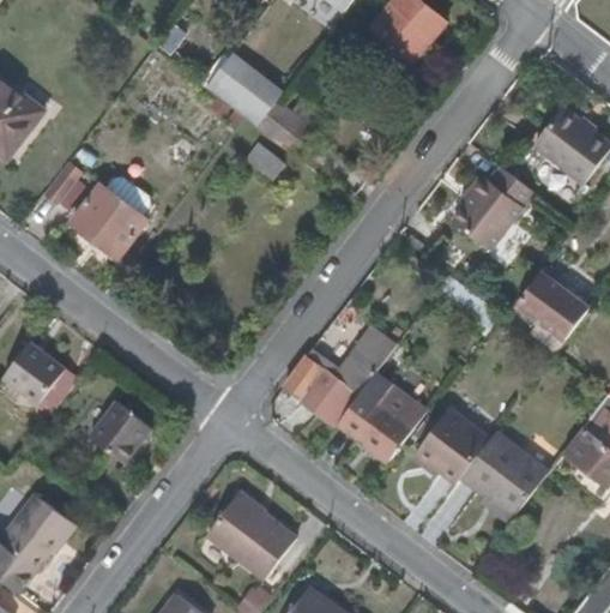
[(327,0),(344,12),(352,0),(327,0)]
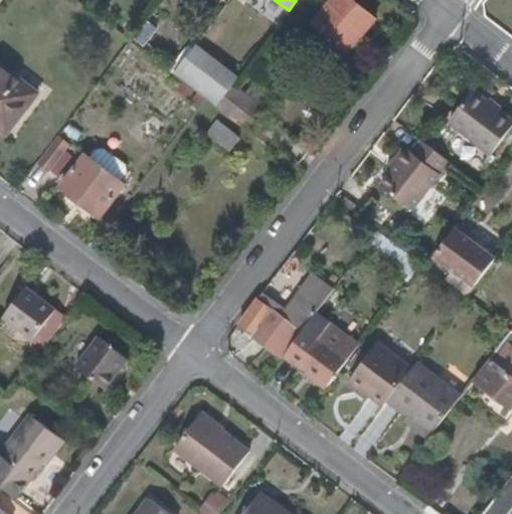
[(329,0),(312,20),(348,50),(375,17),(354,0),(329,0)]
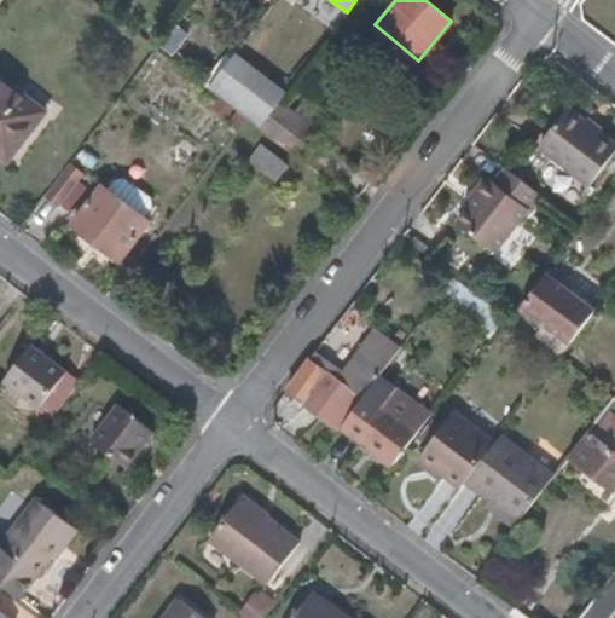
[(178,26),(162,46),(172,53),(189,34),(178,26)]
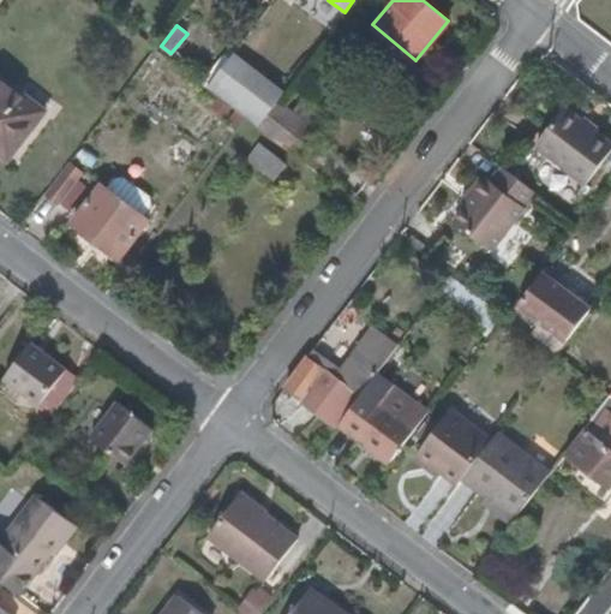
[(257,129),(280,100),(283,94),(233,54),(205,89),(241,115),(257,129)]
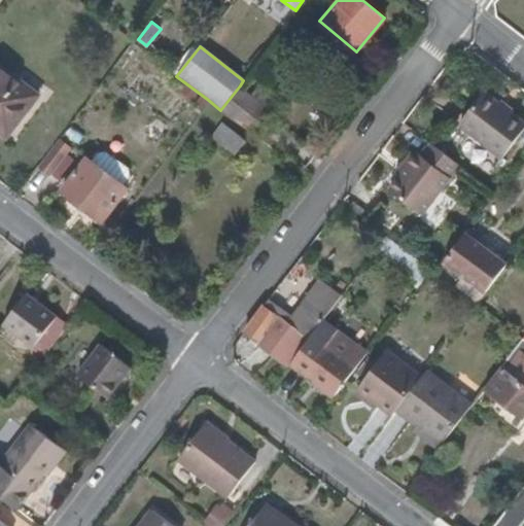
[(0,124),(8,130),(35,96),(0,67),(0,124)]
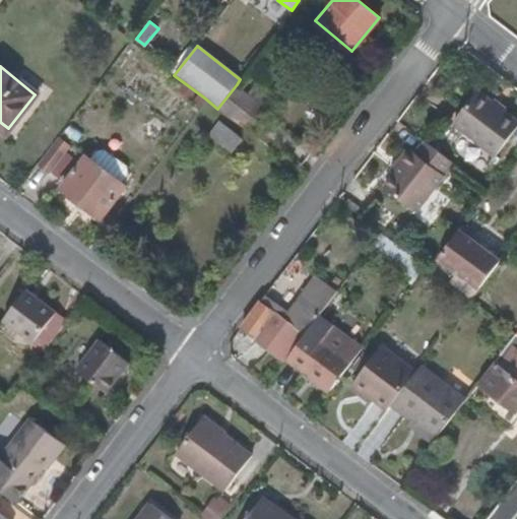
[(222,113),(248,132),(271,100),(253,84),(247,92),(237,84),(217,109),(222,113)]
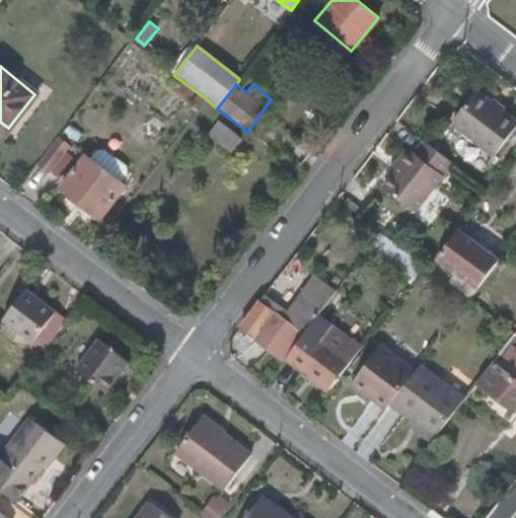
[(515,123),(473,92),(449,125),(492,156),(515,123)]
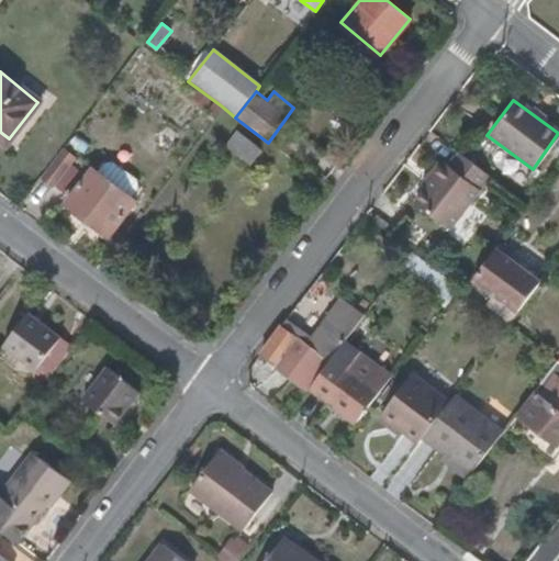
[(237,130),(226,144),(249,164),(260,149),(237,130)]
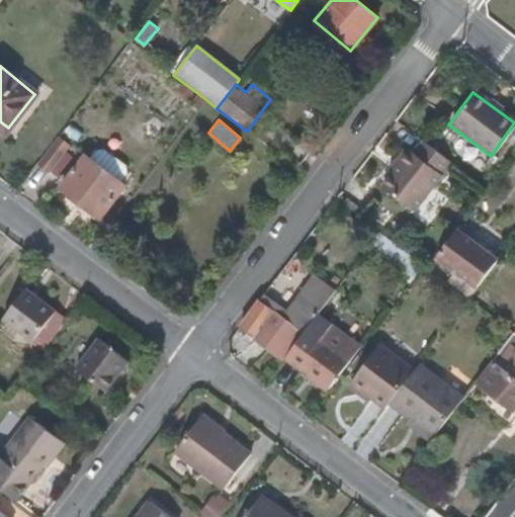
[(68,145),(56,136),(35,162),(48,171),(68,145)]
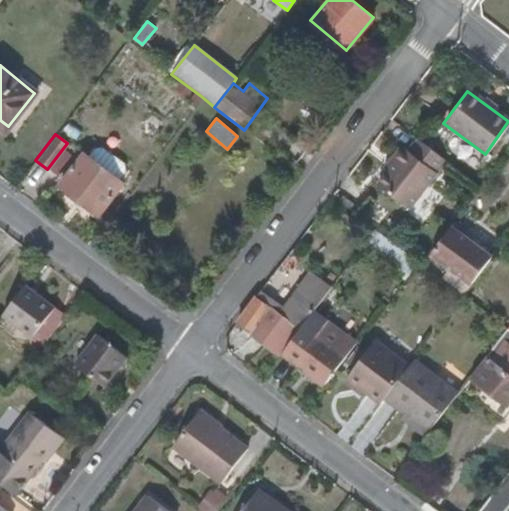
[(446,162),(417,141),(407,153),(400,148),(390,159),(390,160),(395,163),(388,172),(377,185),(409,210),(446,162)]
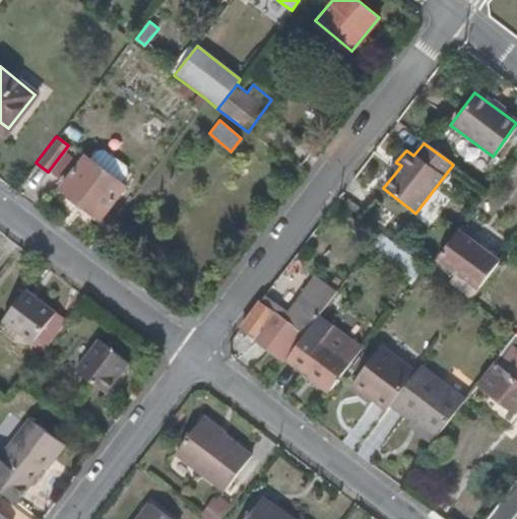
[(86,156),(61,189),(100,217),(124,184),(86,156)]
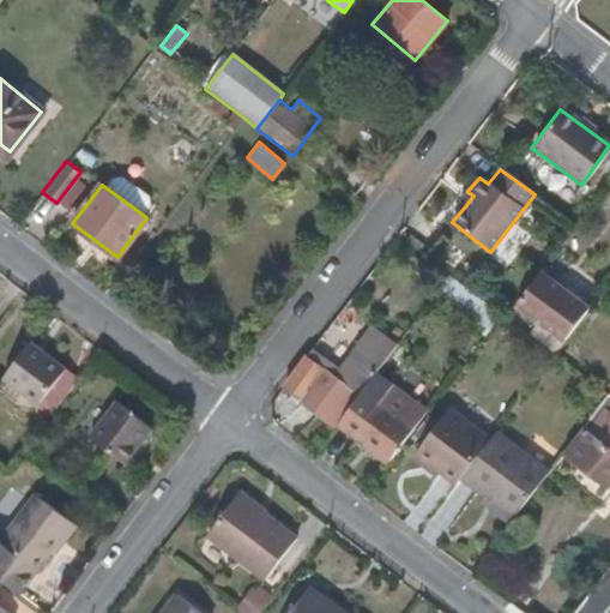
[(473,196),(467,192),(459,202),(465,206),(473,196)]
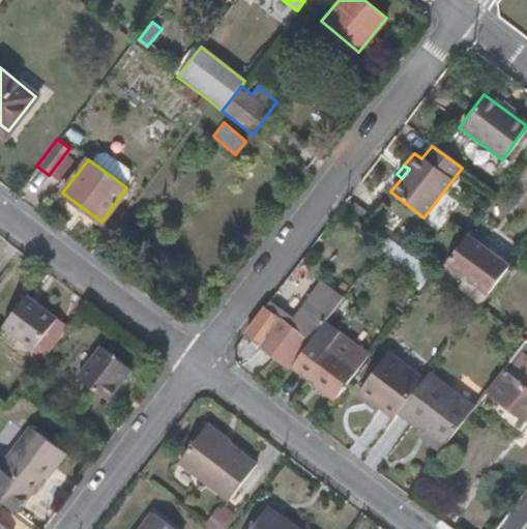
[(480,304),(510,266),(467,235),(445,264),(464,280),(459,288),(480,304)]
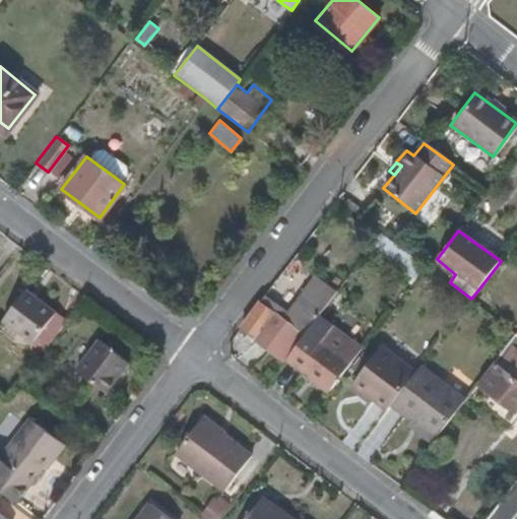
[(404,250),(380,232),(370,246),(394,264),(404,250)]
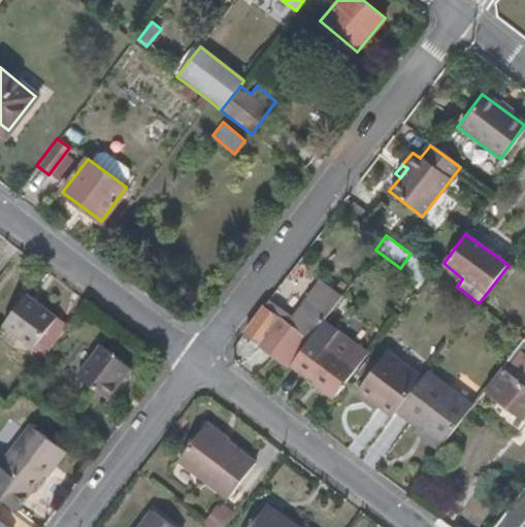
[(292,316),(268,298),(242,332),(285,364),(304,337),(307,339),(322,320),(340,296),(319,281),(292,316)]
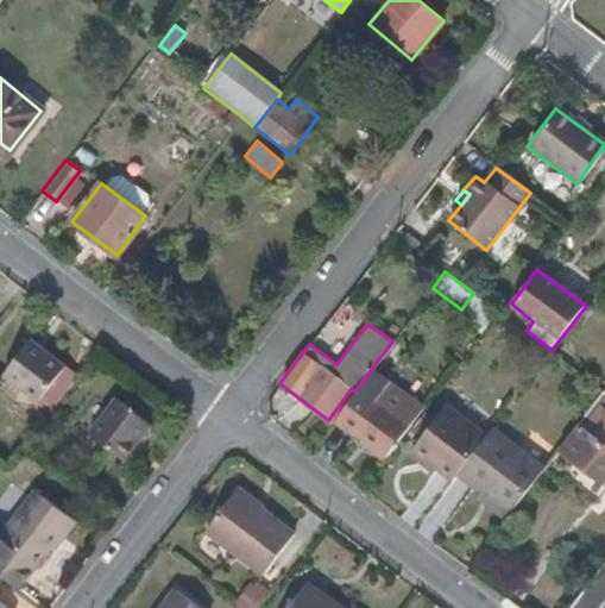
[(65,367),(30,338),(1,374),(38,401),(65,367)]
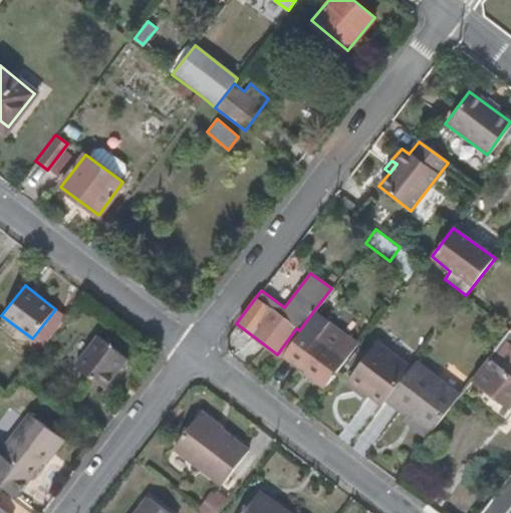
[(313,311),(299,330),(281,353),(322,386),(355,344),(313,311)]
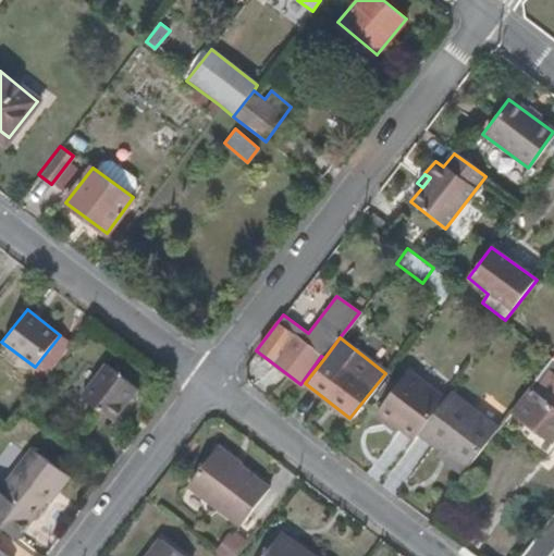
[(553,360),(552,359),(513,410),(552,440),(553,437),(553,360)]
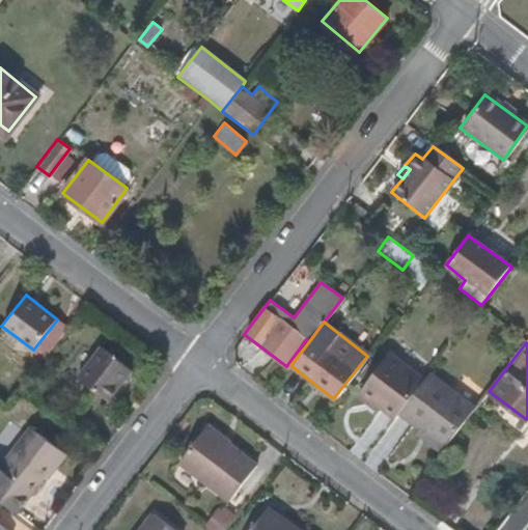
[(103,345),(82,372),(112,396),(133,369),(103,345)]
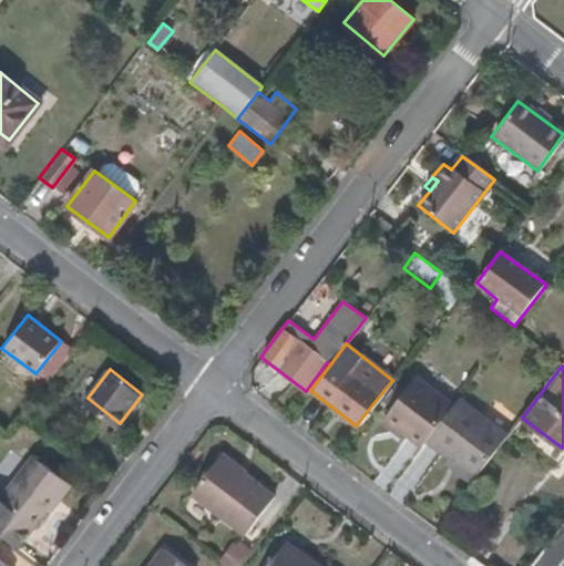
[(414,378),(385,417),(421,443),(451,407),(414,378)]
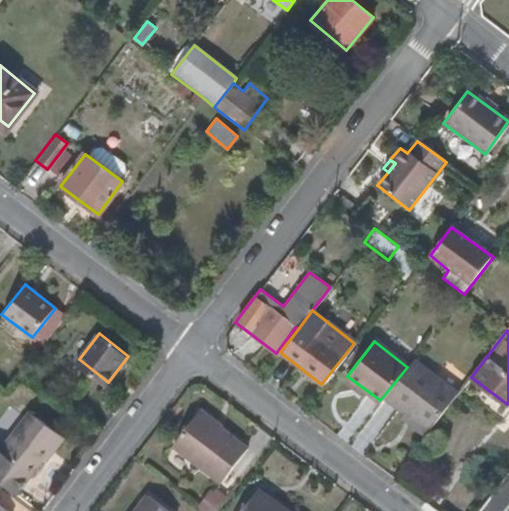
[(415,360),(388,397),(407,412),(432,430),(458,394),(415,360)]
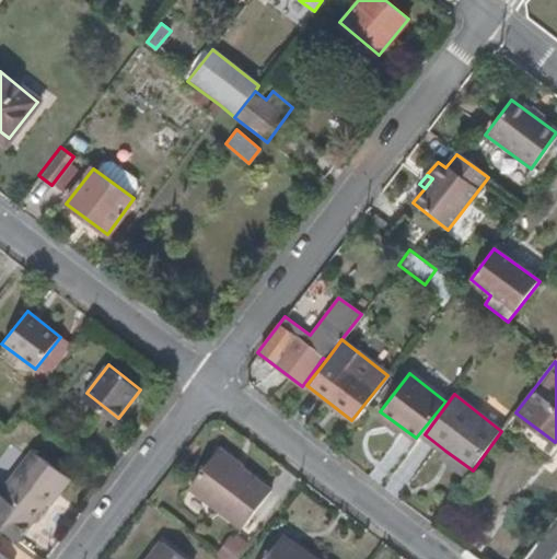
[(34,449),(0,492),(33,519),(56,491),(58,492),(70,476),(34,449)]
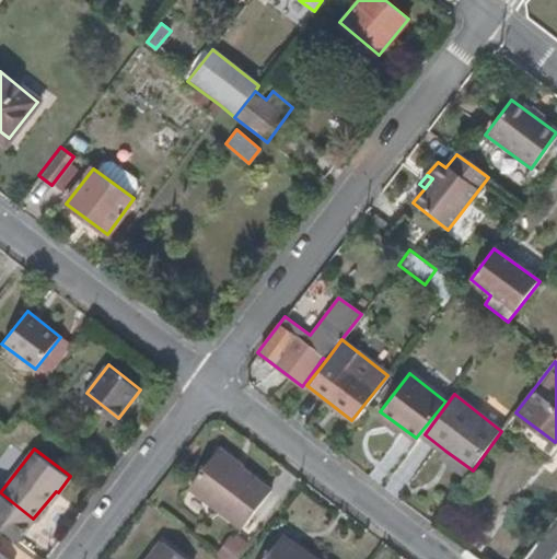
[(216,451),(189,486),(242,527),(269,491),(216,451)]
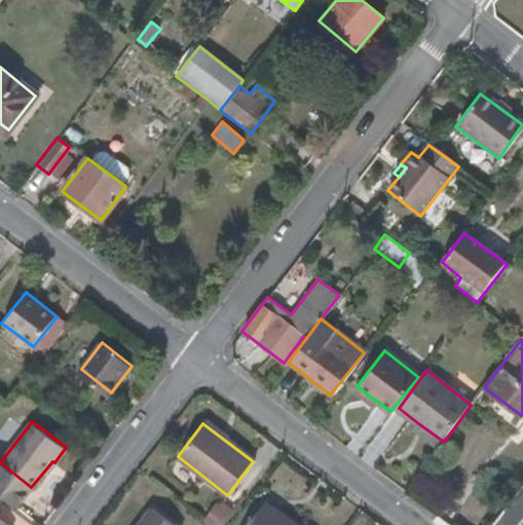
[(414,428),(440,447),(444,442),(418,423),(414,428)]
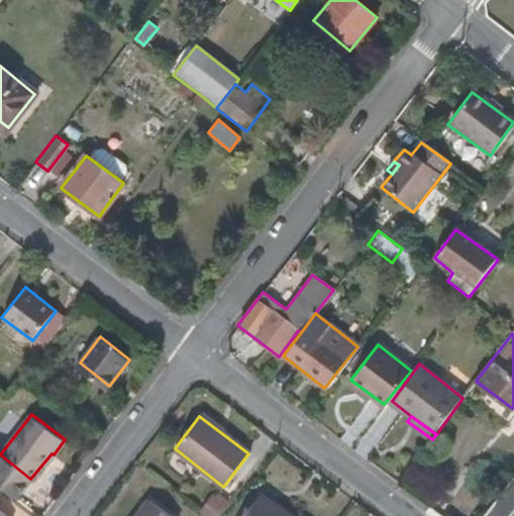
[(483,515),(509,515),(513,510),(513,476),(513,477),(483,515)]
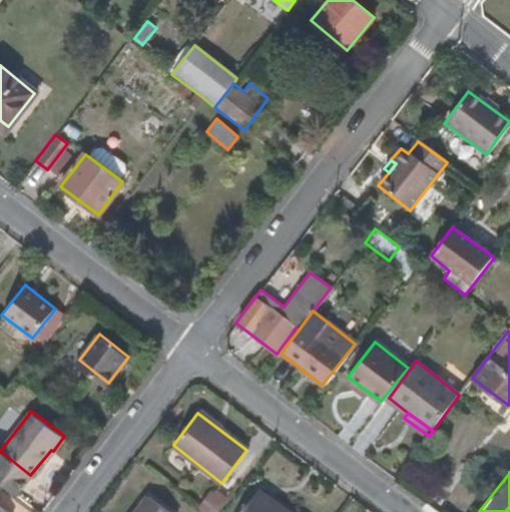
[(195,509),(201,511),(215,511),(224,495),(206,486),(195,509)]
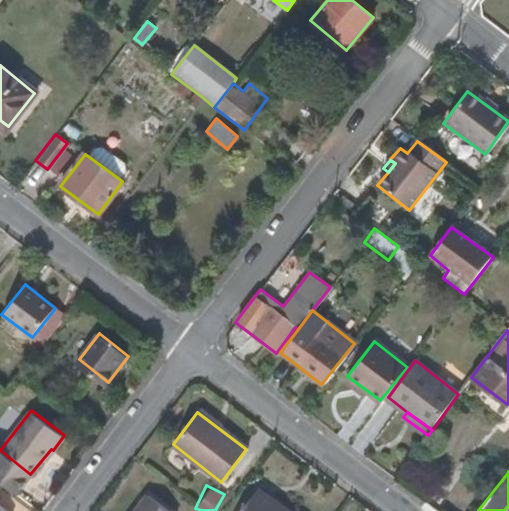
[(285,510),(258,491),(244,510),(285,510)]
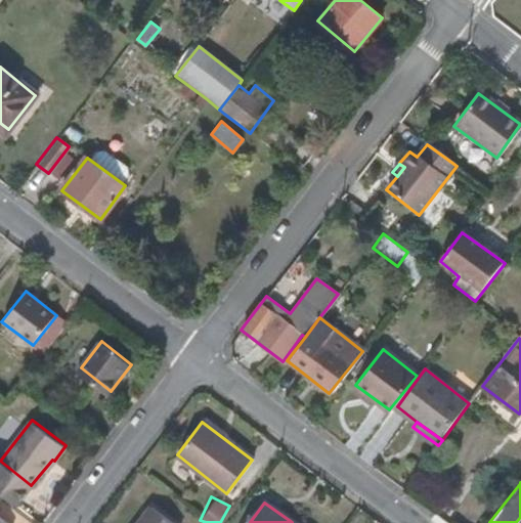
[(169,522),(148,508),(136,522),(169,522)]
